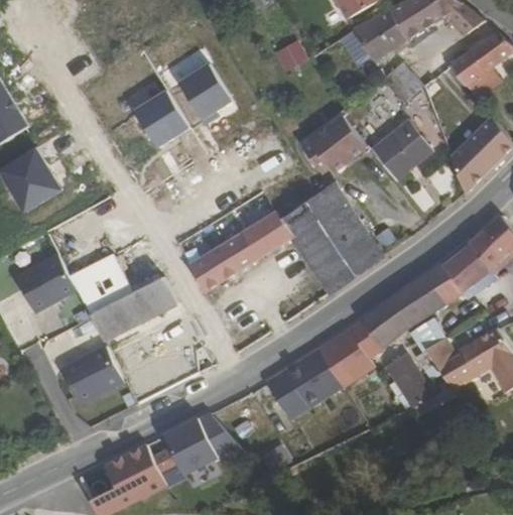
[(334,0),(346,19),(379,0),(334,0)]
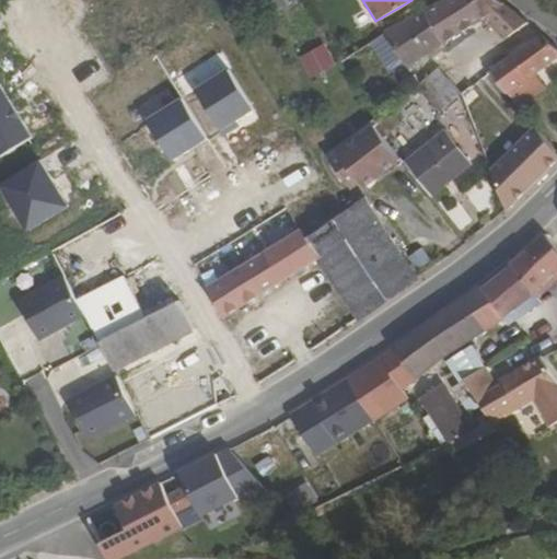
[(442,43),(484,15),(468,0),(442,0),(422,12),(442,43)]
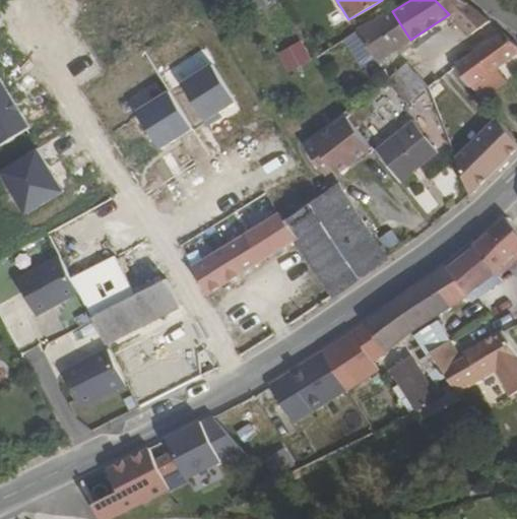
[(435,0),(449,14),(465,4),(460,0),(435,0)]
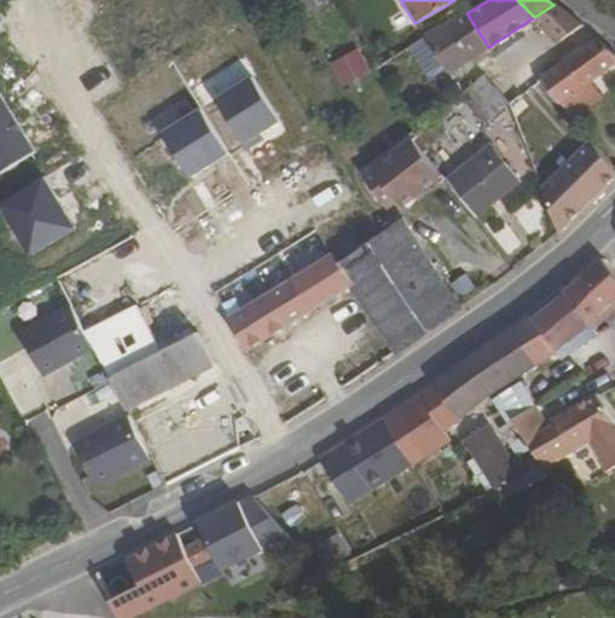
[(553,5),(534,17),(557,40),(578,26),(553,5)]
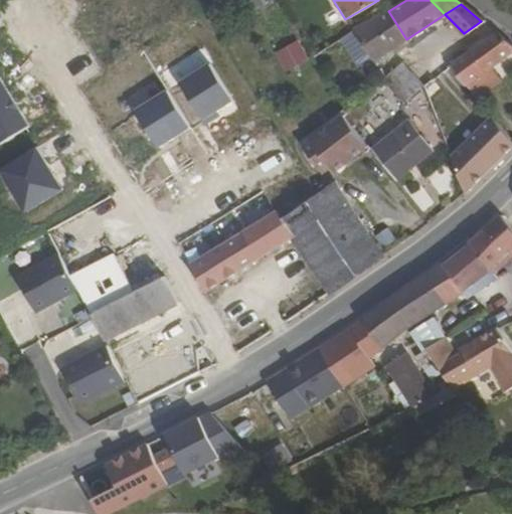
[(388,11),(373,18),(393,48),(406,39),(388,11)]
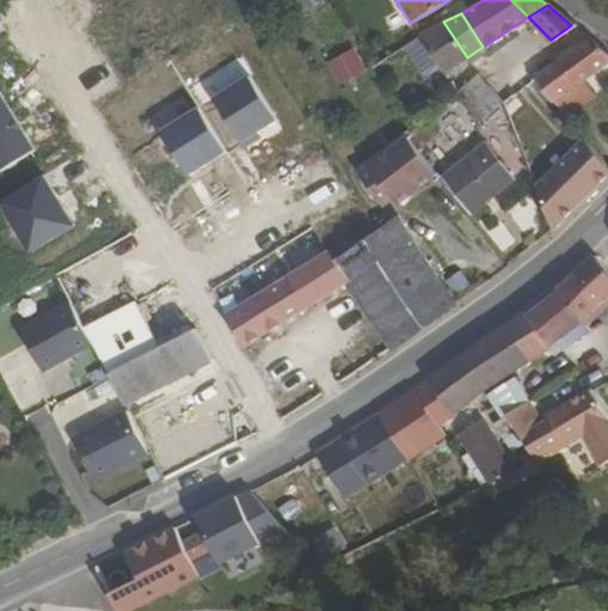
[(443,22),(417,36),(442,74),(444,73),(467,57),(443,22)]
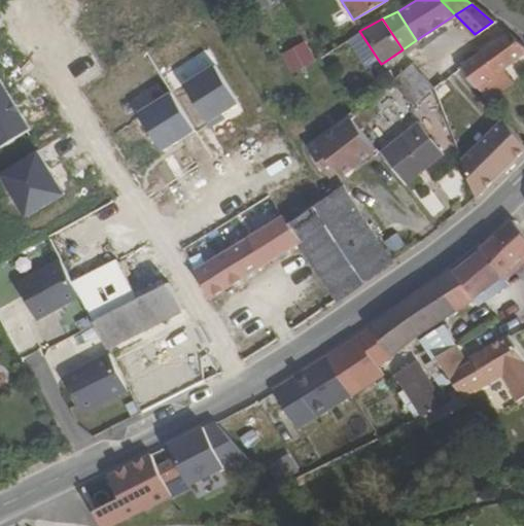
[(459,67),(486,100),(508,82),(499,71),(523,51),(523,49),(505,33),(459,67)]
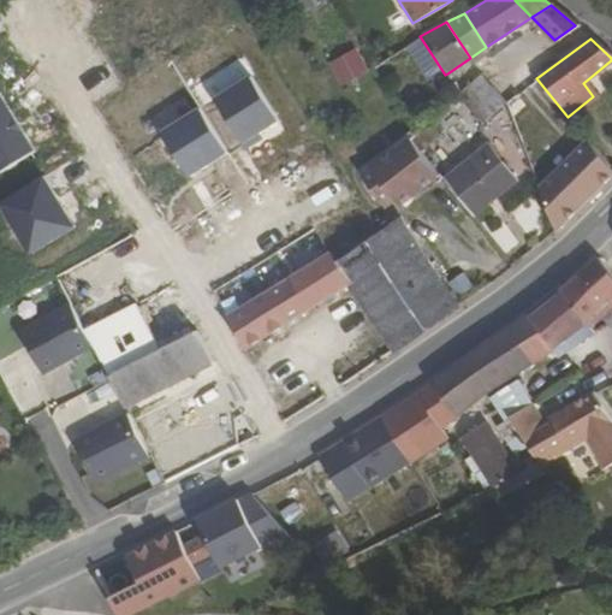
[(369,67),(381,86),(419,63),(408,45),(369,67)]
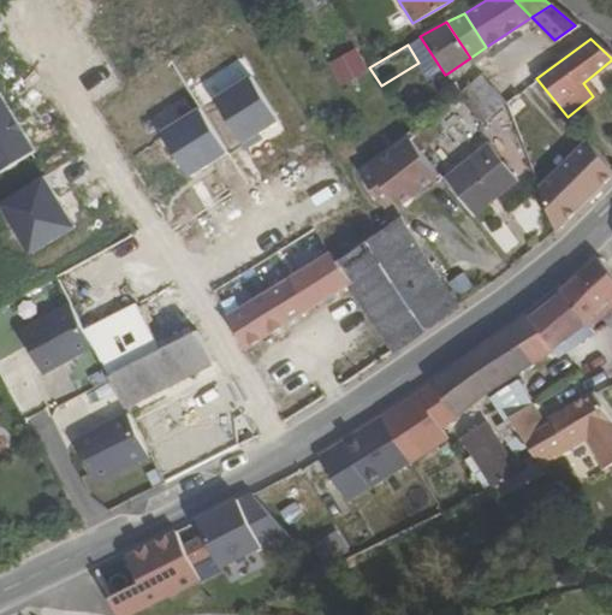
[(337,88),(367,72),(354,48),(325,64),(337,88)]
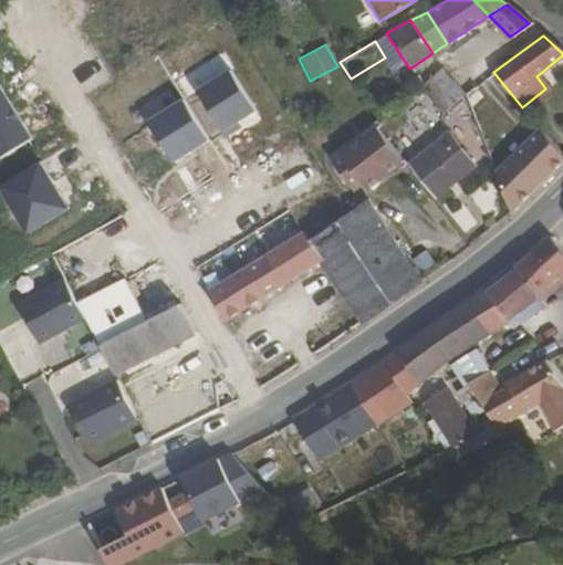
[(421,83),(419,85),(444,112),(465,96),(440,69),(421,83)]
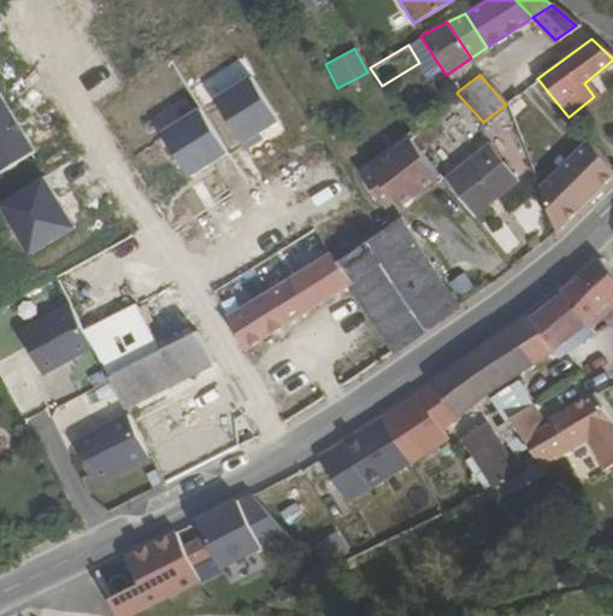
[(510,101),(513,112),(520,107),(530,122),(541,116),(560,141),(579,132),(569,117),(537,78),(508,100),(510,101)]
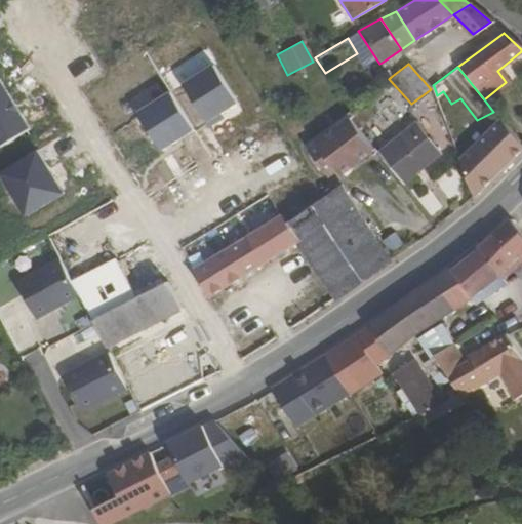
[(457,111),(451,104),(443,91),(437,95),(444,117),(457,111)]
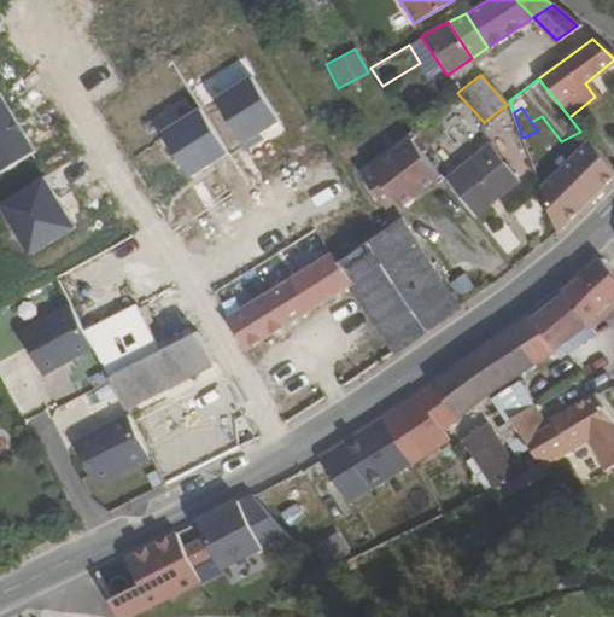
[(417,146),(427,158),(433,155),(427,146),(443,134),(432,121),(416,137),(413,140),(417,146)]
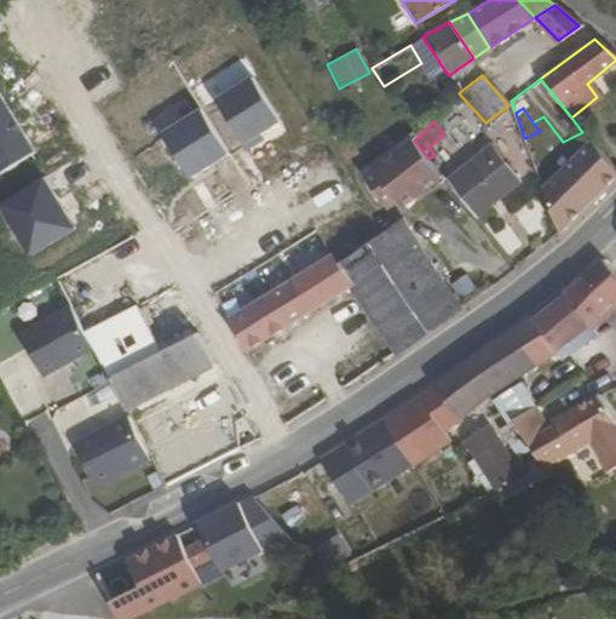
[(615,175),(591,143),(542,189),(558,233),(569,224),(580,213),(615,175)]
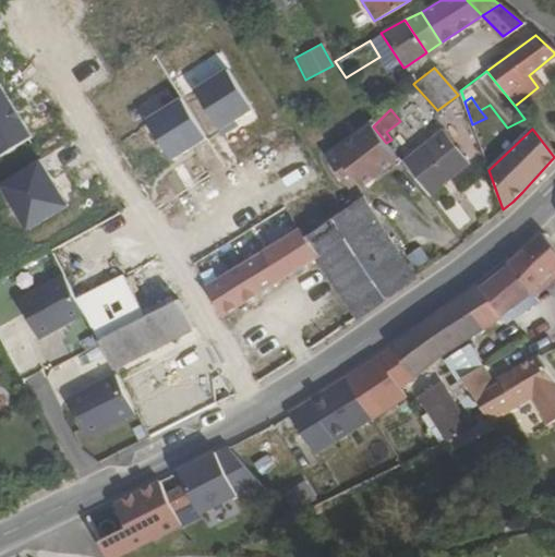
[(339,156),(325,166),(336,180),(350,170),(361,184),(372,177),(381,171),(398,158),(386,143),(377,132),(341,158),(339,156)]
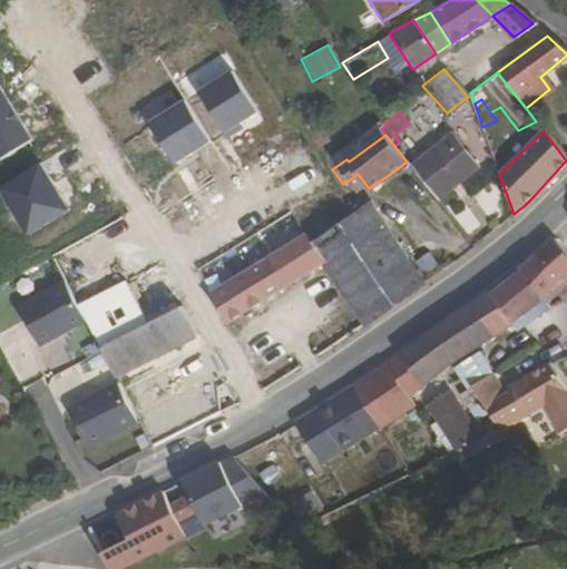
[(477,167),(453,136),(410,167),(436,199),(477,167)]
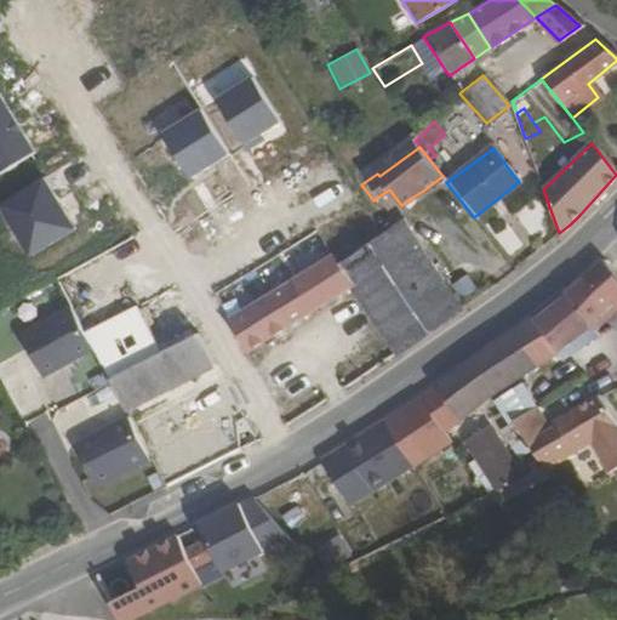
[(423,191),(413,197),(421,206),(429,200),(423,191)]
